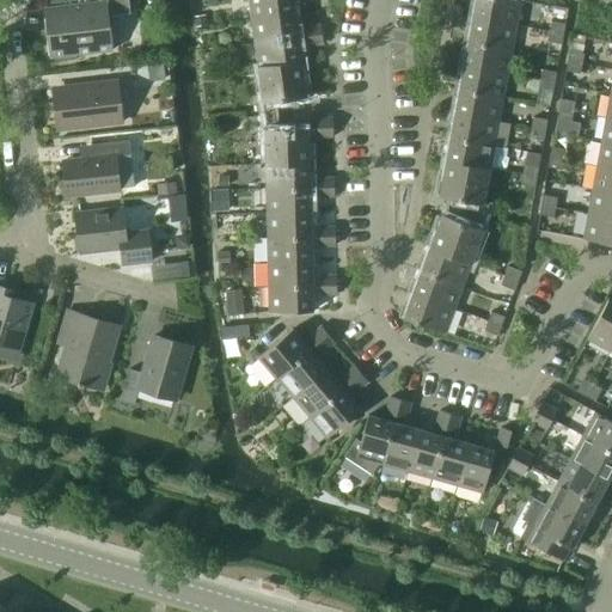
[(54,57),(54,62),(75,59),(75,54),(112,50),(108,16),(129,13),(128,0),(47,0),(48,7),(43,8),(46,28),(40,32),(47,42),(49,57),(54,57)]
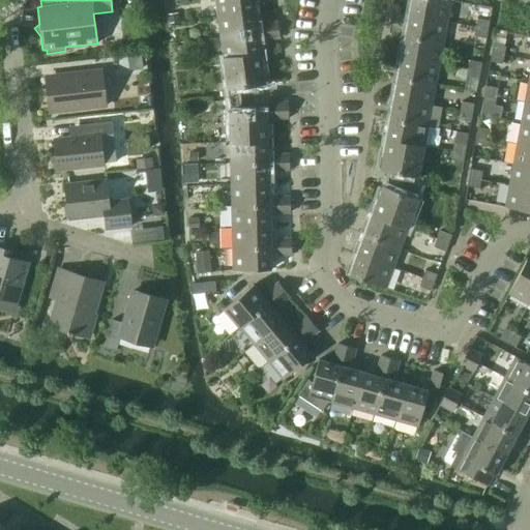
[(214,0),(217,17),(255,11),(253,0),(214,0)]
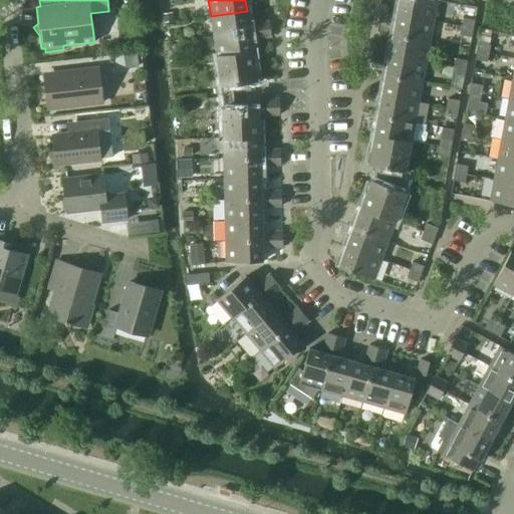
[(400,0),(397,15),(433,21),(437,0),(436,0),(400,0)]
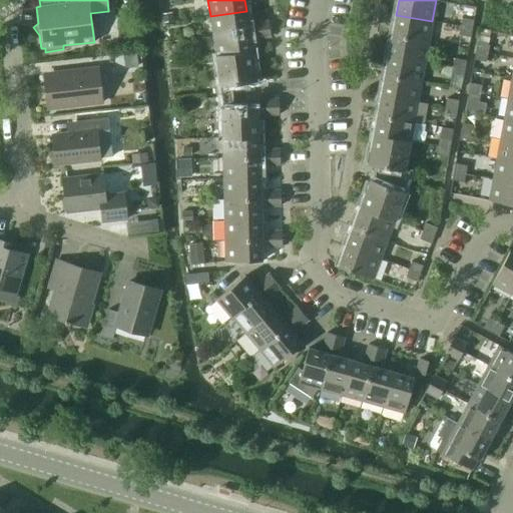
[(210,16),(213,36),(249,31),(246,11),(210,16)]
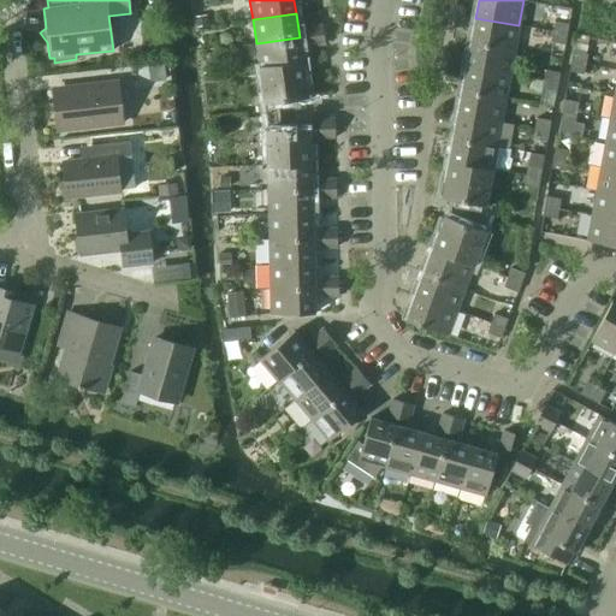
[(472,42),(515,49),(519,25),(475,18),(472,42)]
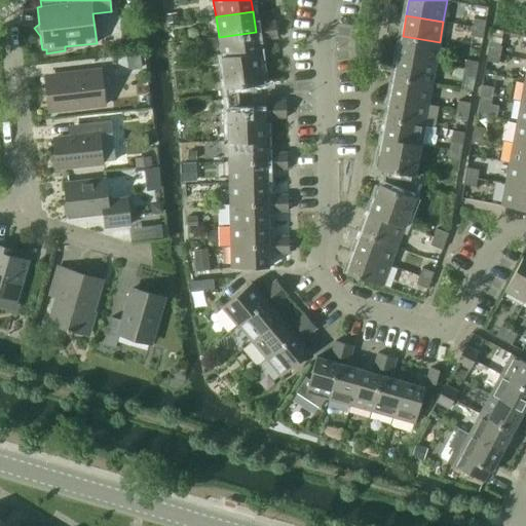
[(472,27),(484,30),(485,21),(473,19),(472,27)]
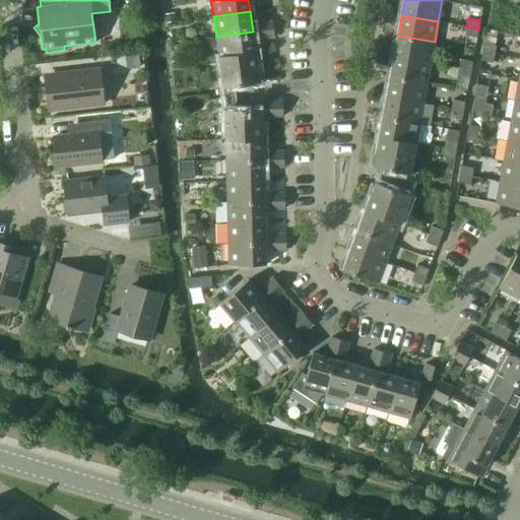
[(259,22),(260,30),(273,28),(272,21),(259,22)]
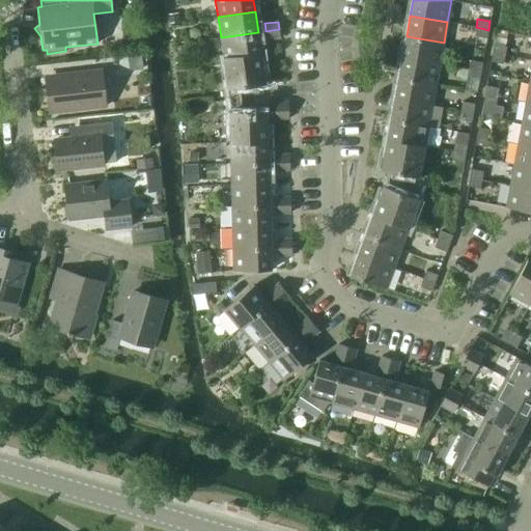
[(474,36),(486,38),(488,30),(476,27),(474,36)]
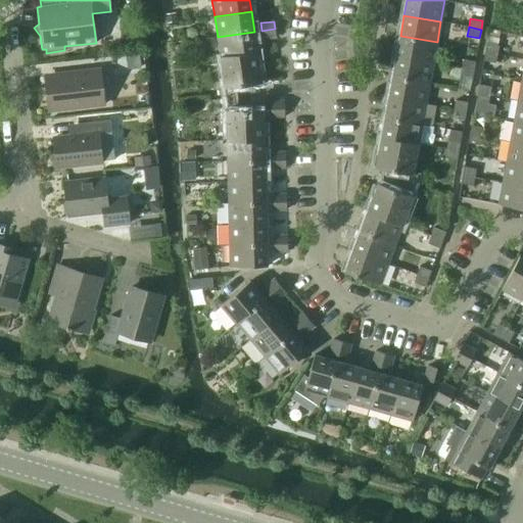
[(262,31),(263,39),(276,37),(275,29),(262,31)]
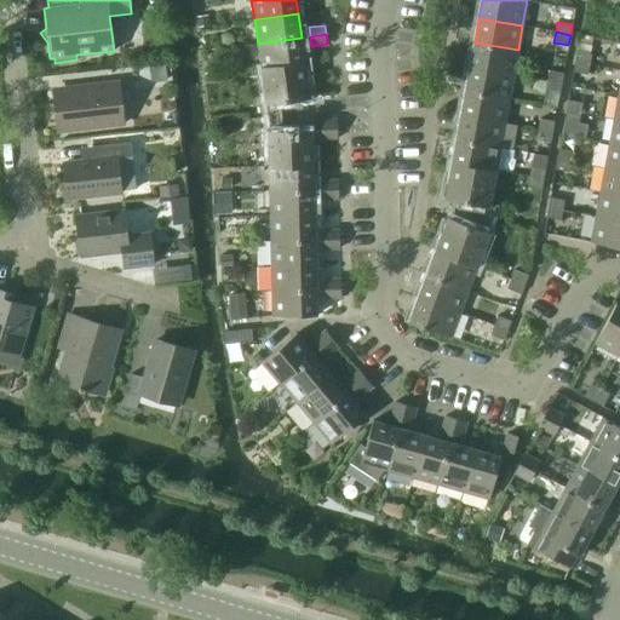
[(258,44),(260,68),(305,62),(302,38),(258,44)]
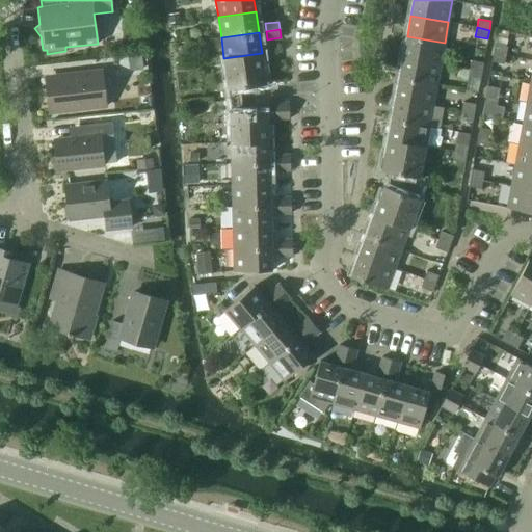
[(403,57),(441,63),(445,43),(407,36),(403,57)]
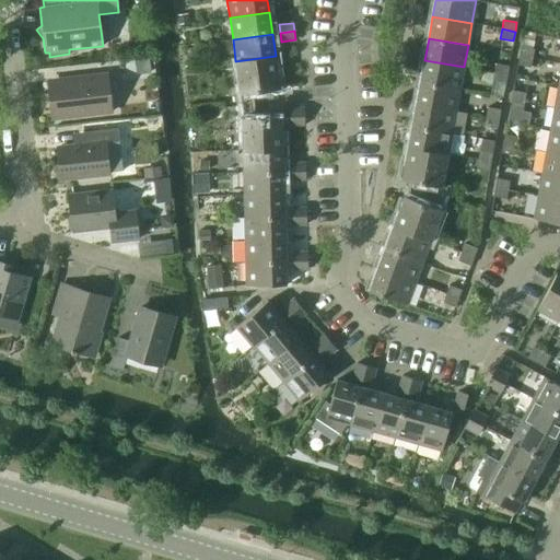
[(520,56),(532,58),(534,49),(521,47),(520,56)]
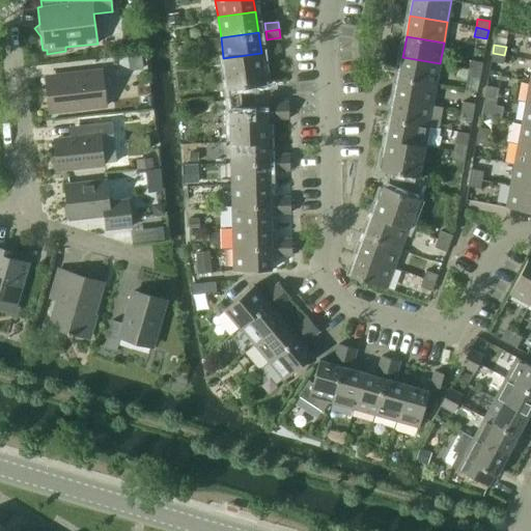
[(223,58),(229,101),(242,100),(240,87),(266,84),(261,53),(223,58)]
